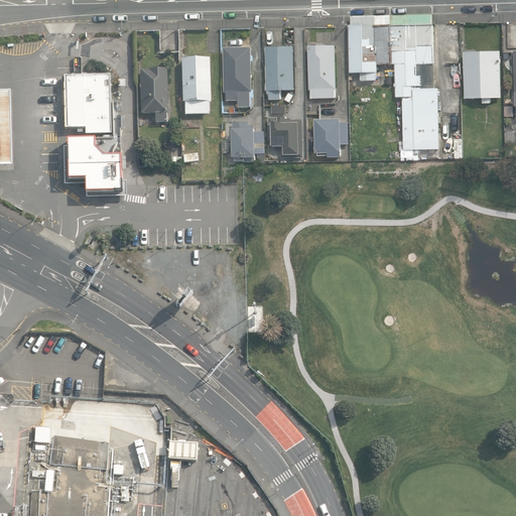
[(392,63),(391,14),(352,15),(352,24),(350,24),(351,73),(361,72),(361,81),(377,80),(377,72),(378,72),(378,63),(392,63)]
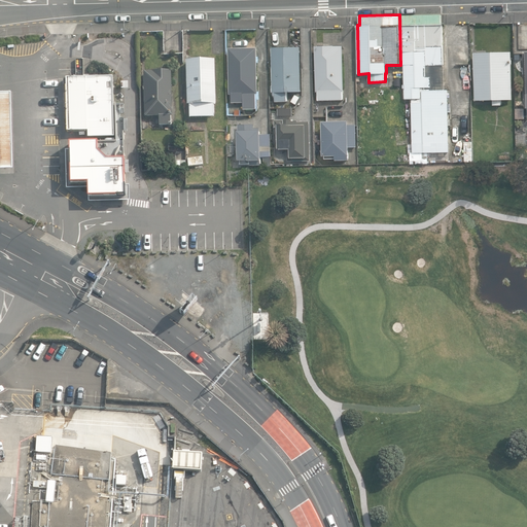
[(445,89),(443,14),(399,14),(400,65),(403,65),(405,99),(412,99),(413,152),(422,152),(423,156),(428,156),(428,152),(440,152),(440,156),(446,156),(445,152),(450,152),(448,89),(445,89)]
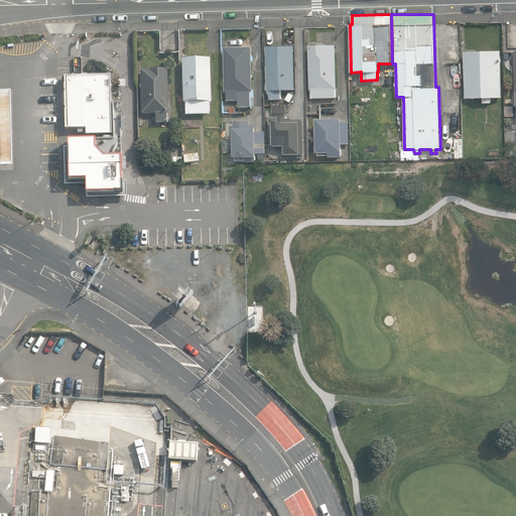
[(337,88),(336,44),(308,45),(309,90),(311,90),(311,98),(336,98),(336,88),(337,88)]
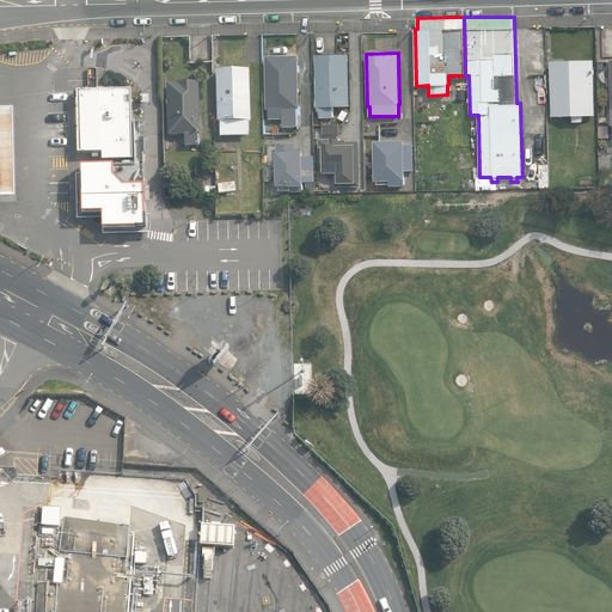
[(301,109),(299,54),(265,55),(267,109),(269,109),(269,118),(283,118),(283,127),(299,127),(298,109),(301,109)]
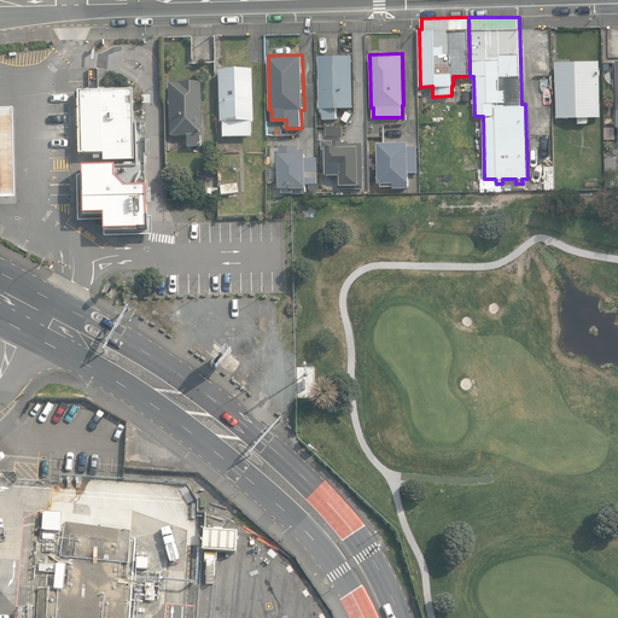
[(355,108),(354,54),(319,56),(320,108),(322,108),(322,120),(338,120),(337,108),(355,108)]
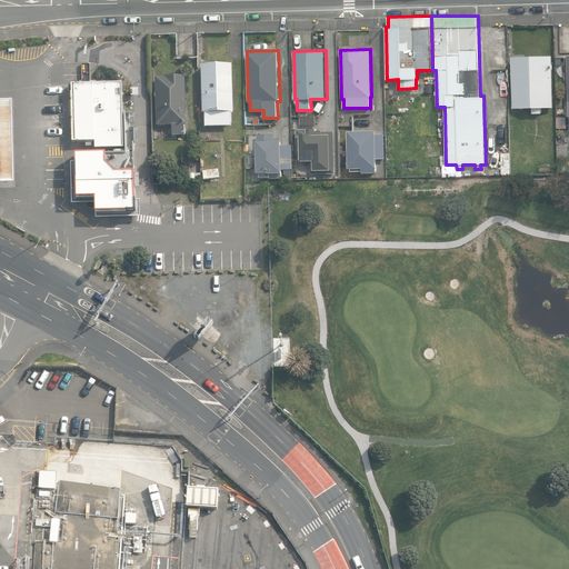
[(553,107),(552,56),(512,57),(512,108),(532,108),(532,113),(542,113),(541,107),(553,107)]
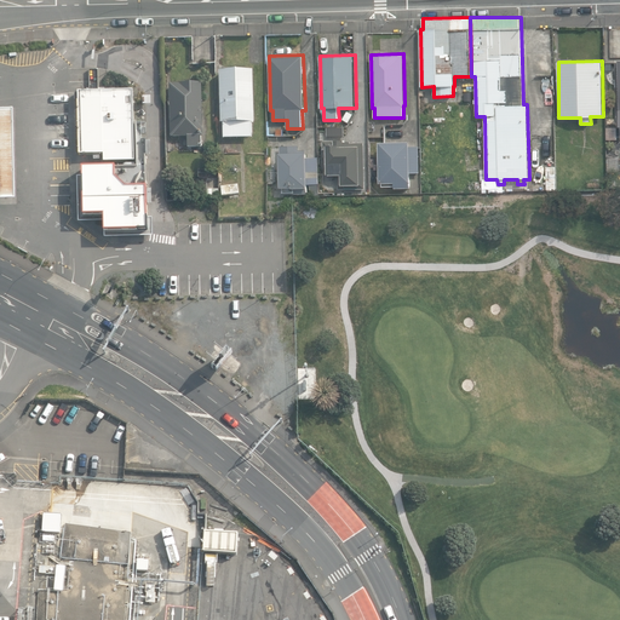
[(254,122),(252,69),(218,70),(220,122),(222,122),(223,138),(252,138),(252,122),(254,122)]
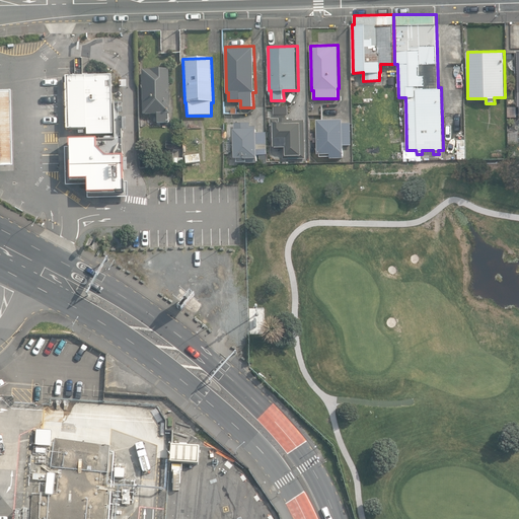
[(169,114),(168,69),(142,70),(143,115),(156,114),(156,123),(168,123),(168,115),(169,114)]
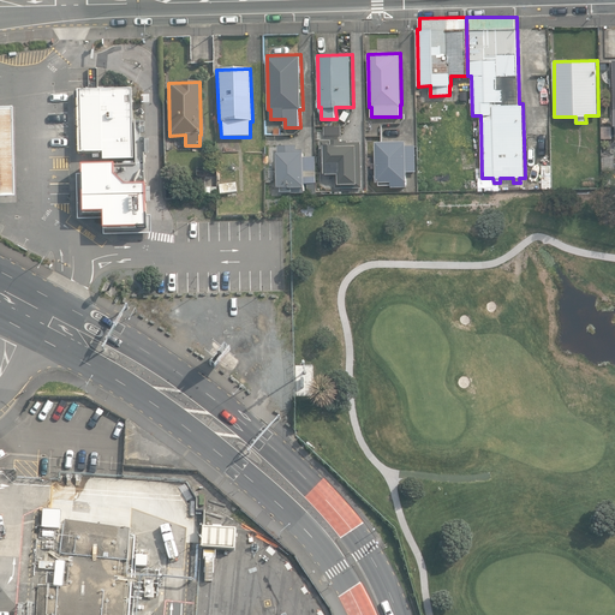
[(101,161),(133,160),(131,89),(76,90),(77,154),(101,153),(101,161)]
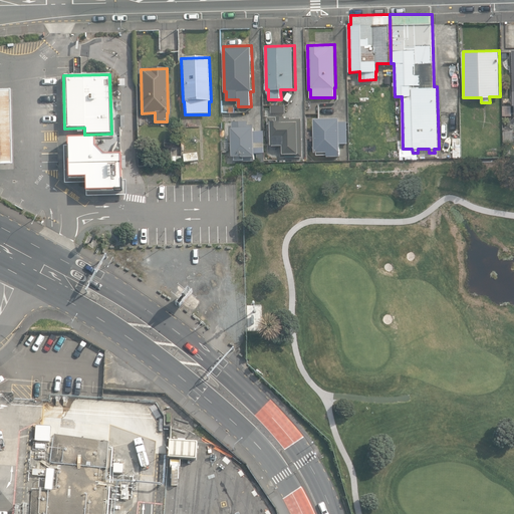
[(0,166),(11,166),(8,89),(0,89),(0,166)]
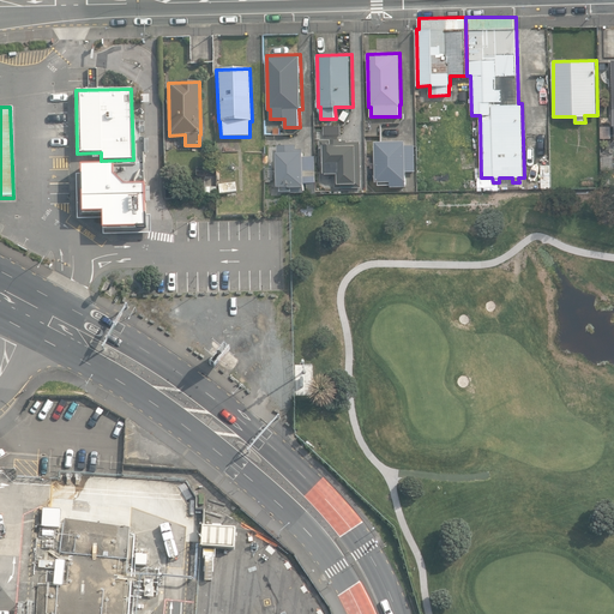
[(331,139),(320,140),(321,156),(324,156),(324,173),(339,172),(339,182),(348,182),(348,186),(361,186),(361,142),(347,142),(347,140),(343,140),(341,139),(331,139)]
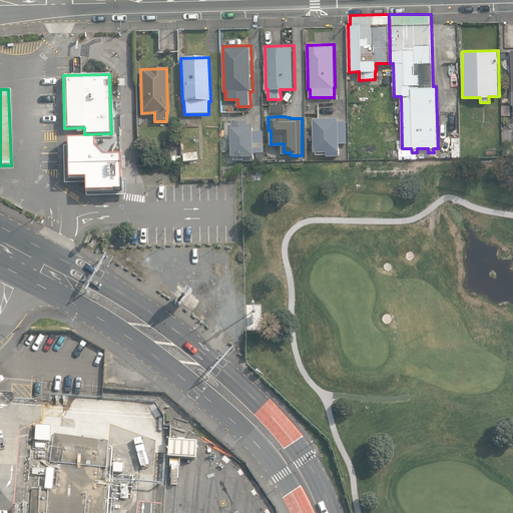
[(340,120),(340,117),(314,117),(315,151),(317,151),(317,154),(327,153),(327,155),(340,155),(340,143),(348,142),(347,120),(340,120)]
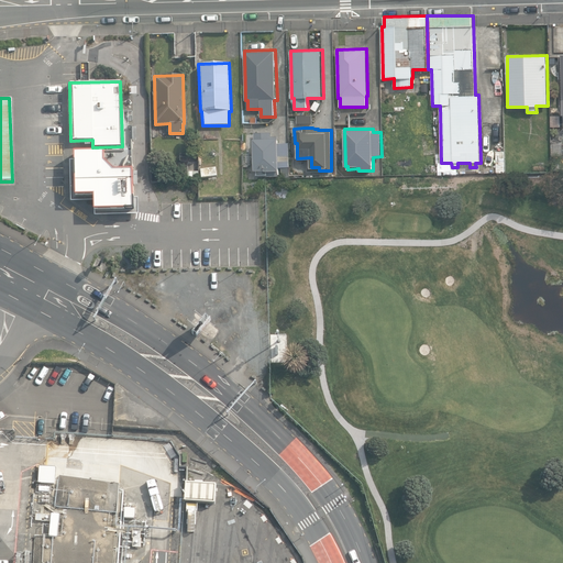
[(290,166),(289,142),(279,143),(279,138),(278,138),(278,135),(272,135),(272,132),(255,132),(255,139),(254,139),(254,170),(257,170),(257,176),(279,176),(278,167),(290,166)]
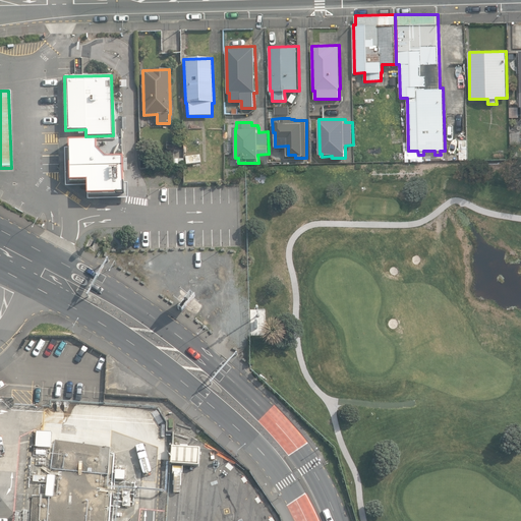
[(96,139),(67,140),(68,181),(85,181),(85,194),(120,193),(122,193),(123,192),(123,190),(122,157),(105,157),(96,149),(96,139)]
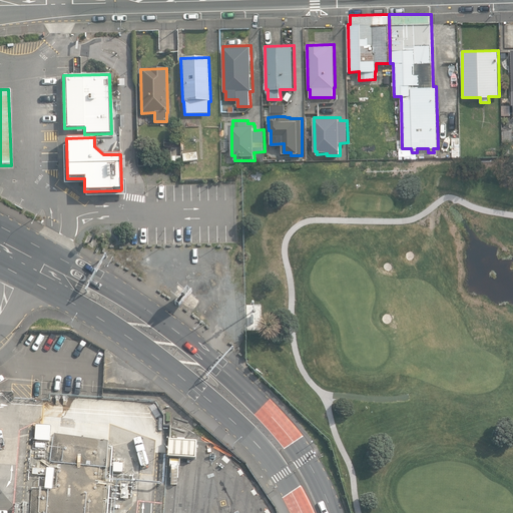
[(35,441),(51,441),(52,424),(36,423),(35,441)]
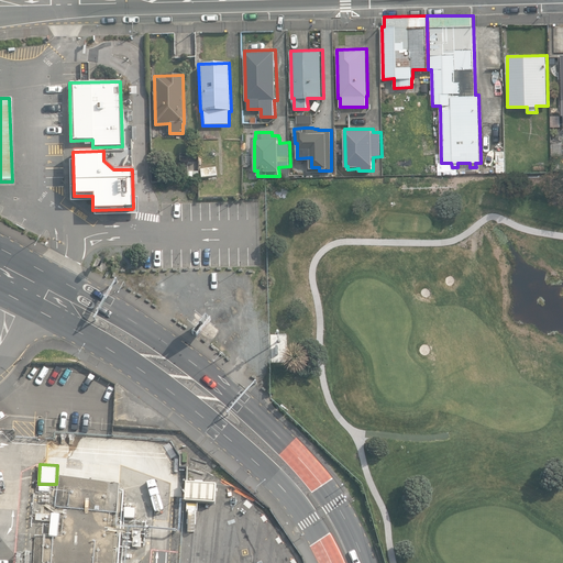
[(213,501),(216,483),(186,481),(185,499),(213,501)]
